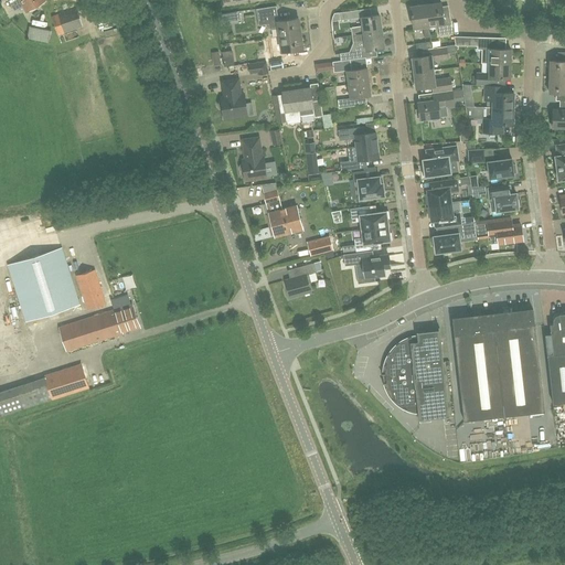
[(22,6),(27,12),(46,1),(45,0),(18,0),(11,4),(14,10),(22,6)]
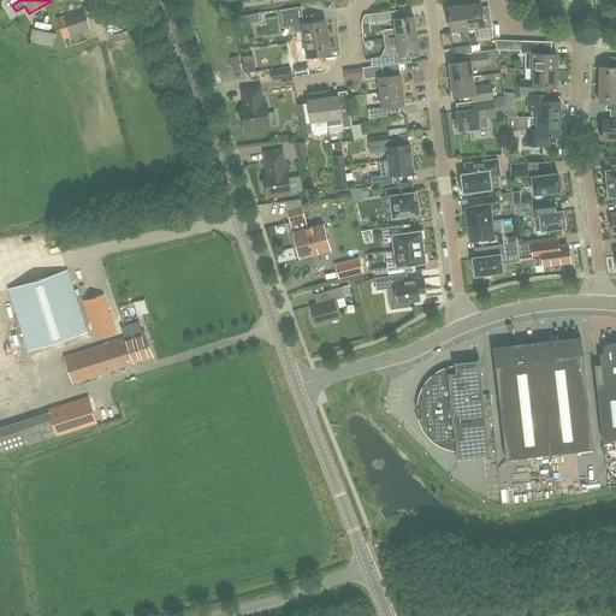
[(478,28),(479,39),(493,36),(491,18),(483,19),(481,4),(465,5),(468,29),(478,28)]
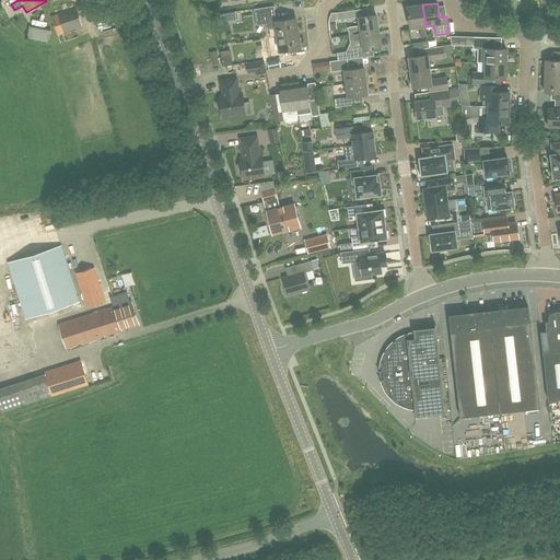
[(426,26),(422,4),(407,7),(410,28),(419,27),(421,38),(427,37),(426,26)]
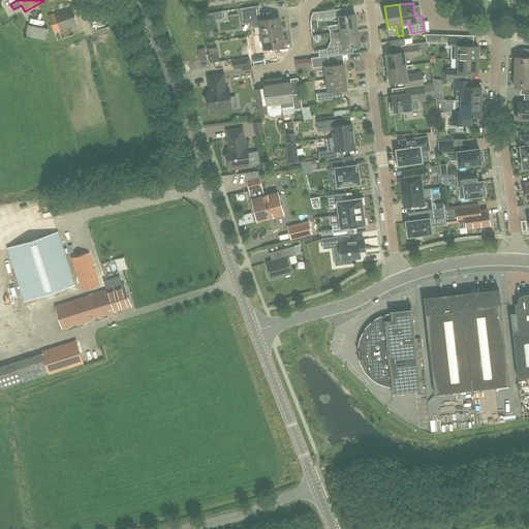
[(71,7),(67,8),(49,16),(54,33),(78,25),(71,7)]
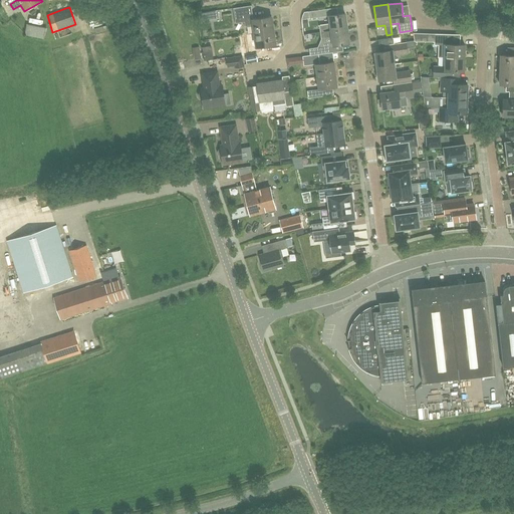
[(326,16),(326,9),(308,12),(309,19),(326,16)]
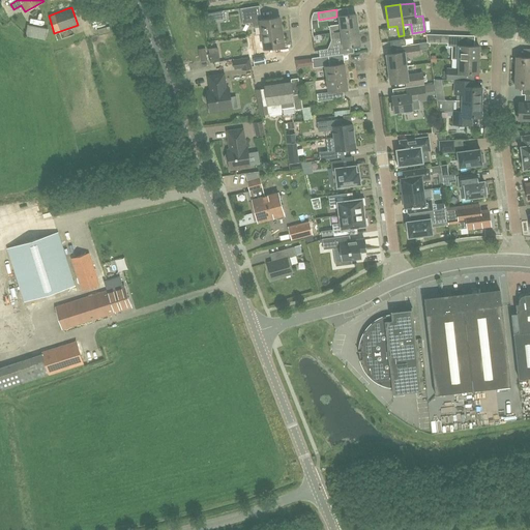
[(242,17),(243,24),(252,23),(253,27),(260,26),(261,34),(282,32),(280,18),(258,21),(257,13),(242,17)]
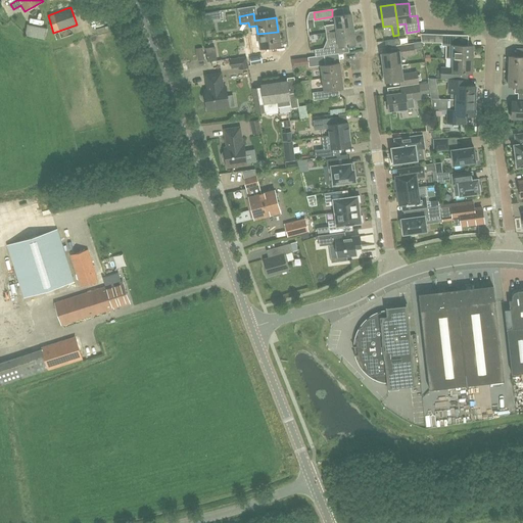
[(351,13),(335,15),(336,24),(325,26),(326,33),(353,29),(351,13)]
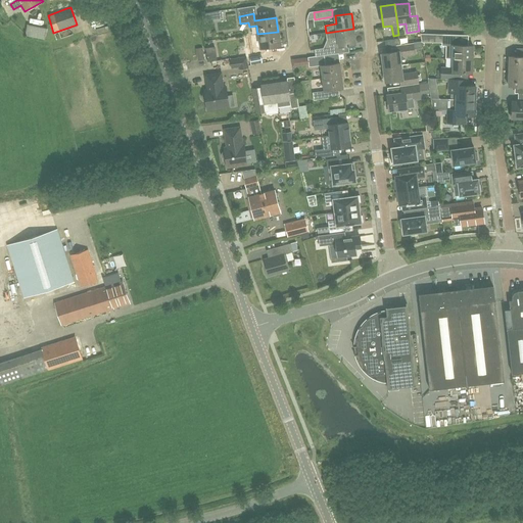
[(45,40),(47,29),(27,25),(25,36),(45,40)]
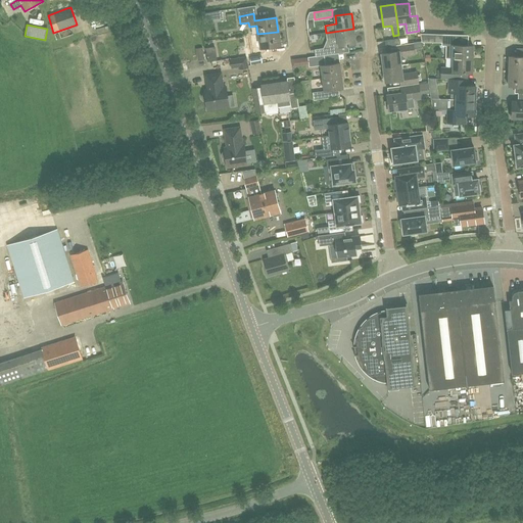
[(327,39),(338,38),(339,46),(355,44),(353,29),(326,33),(327,39)]
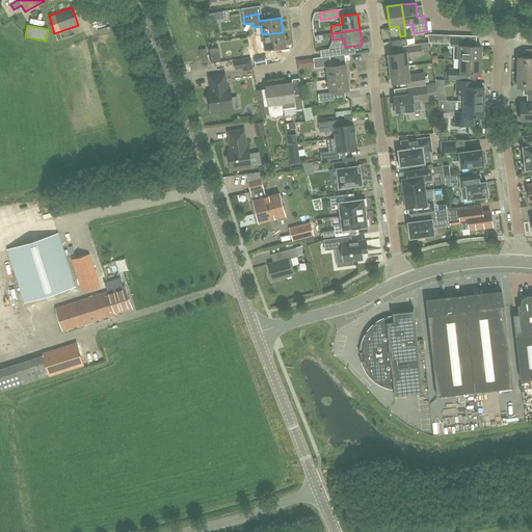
[(285,47),(283,32),(262,34),(264,43),(256,44),(257,49),(249,50),(250,57),(263,55),(263,49),(285,47)]
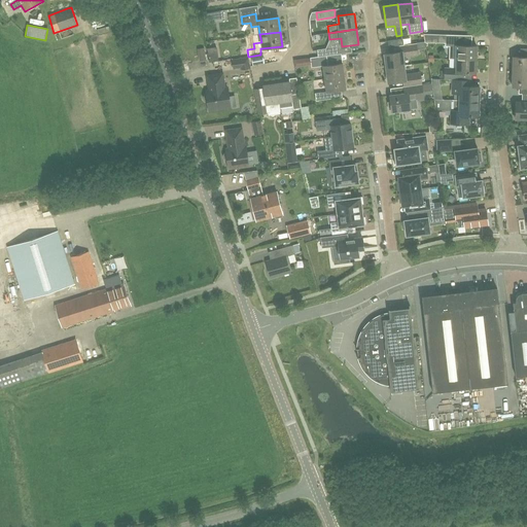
[(463,36),(446,35),(445,46),(450,46),(450,60),(456,60),(476,60),(477,46),(466,46),(466,44),(464,43),(462,42),(463,36)]
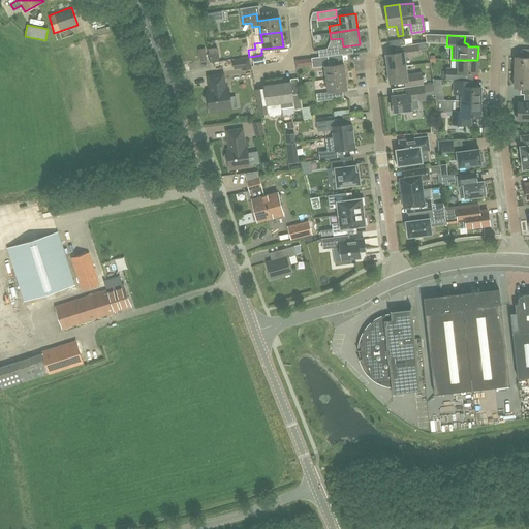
[(402,47),(403,53),(385,55),(387,69),(405,67),(404,58),(418,56),(417,44),(404,45),(402,47)]
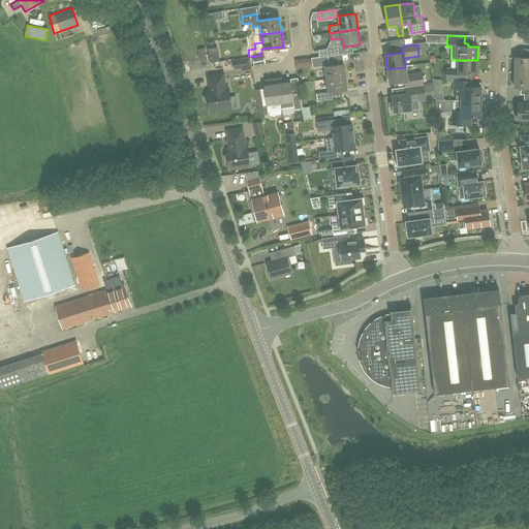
[(217,47),(208,48),(209,61),(218,61),(217,47)]
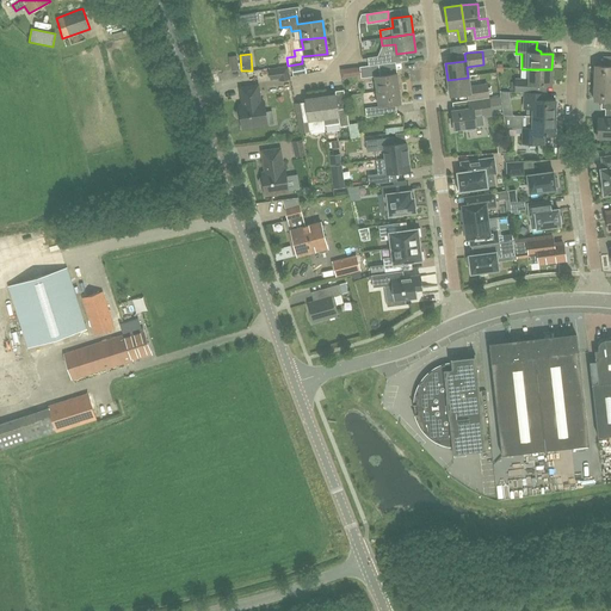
[(236,55),(229,56),(232,71),(239,69),(236,55)]
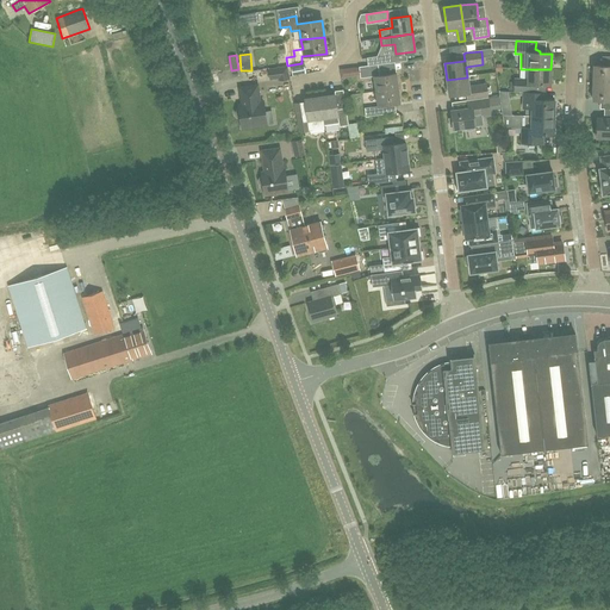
[(377,56),(366,57),(367,66),(379,64),(391,62),(390,55),(377,56)]
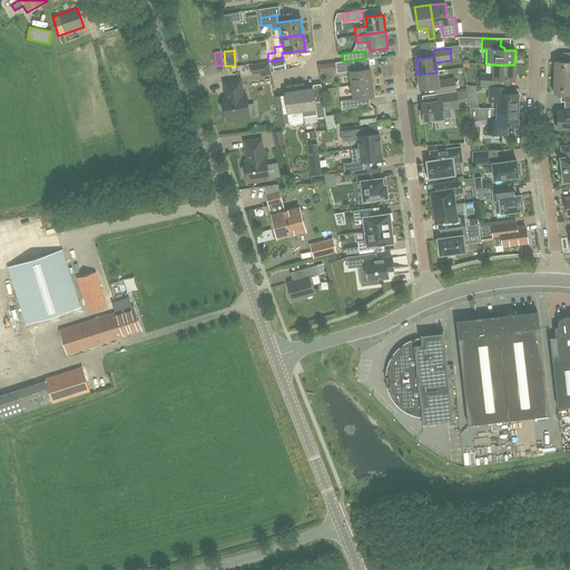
[(556,62),(554,79),(569,79),(569,53),(569,62),(556,62)]
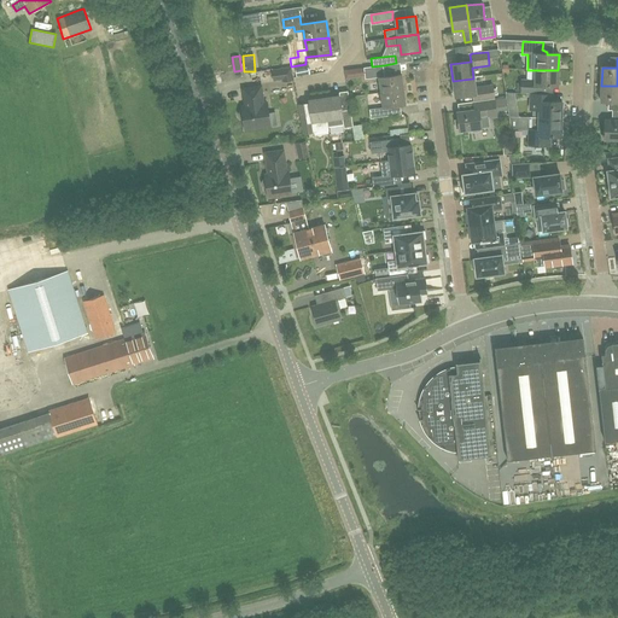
[(384,65),(372,66),(365,68),(366,79),(379,77),(382,93),(404,89),(402,74),(385,76),(384,65)]
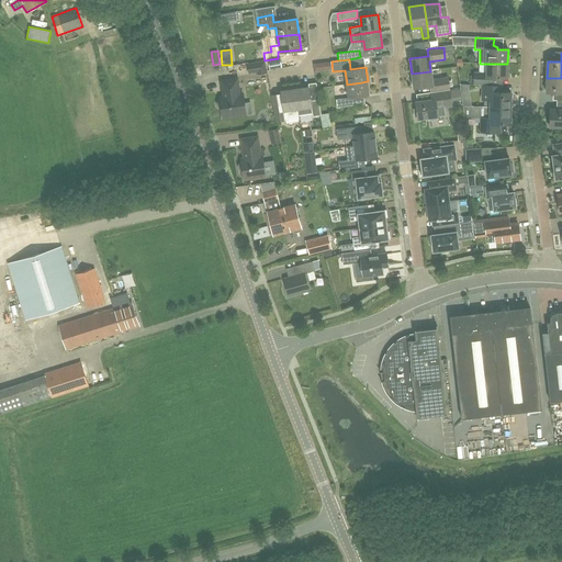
[(257,74),(267,71),(265,62),(253,63),(254,70),(257,69),(257,74)]
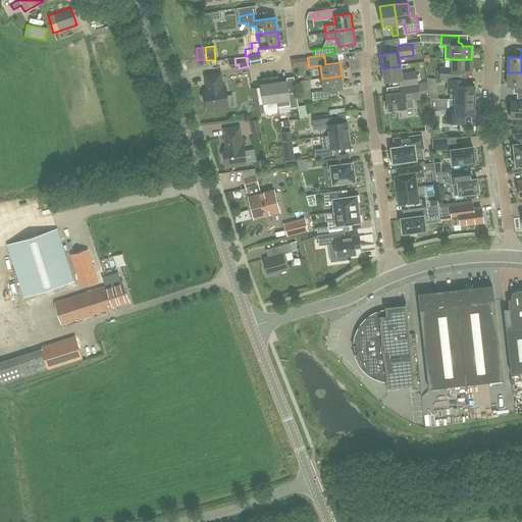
[(452,67),(445,67),(445,70),(440,69),(440,79),(449,80),(467,80),(467,72),(471,73),(471,59),(452,59),(452,67)]
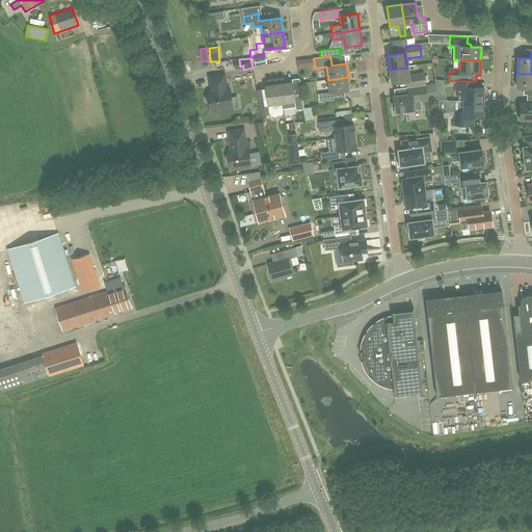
[(408,76),(407,68),(390,70),(392,84),(406,82),(407,88),(425,85),(424,74),(408,76)]
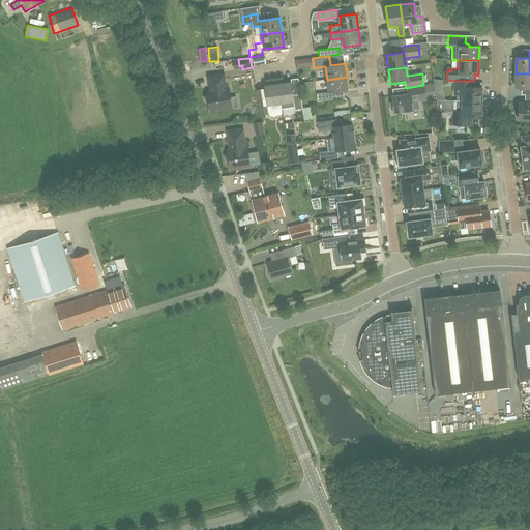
[(224,74),(208,77),(210,90),(207,91),(208,94),(206,94),(204,96),(204,98),(205,100),(207,102),(209,102),(210,112),(232,108),(229,88),(226,88),(224,74)]
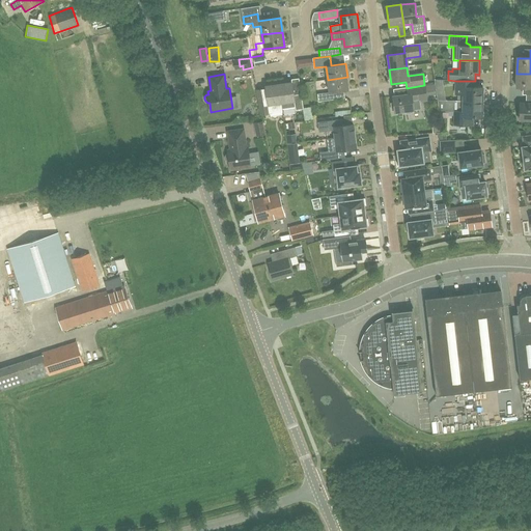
[(530,74),(516,74),(516,88),(530,89),(530,95),(530,94),(530,74)]
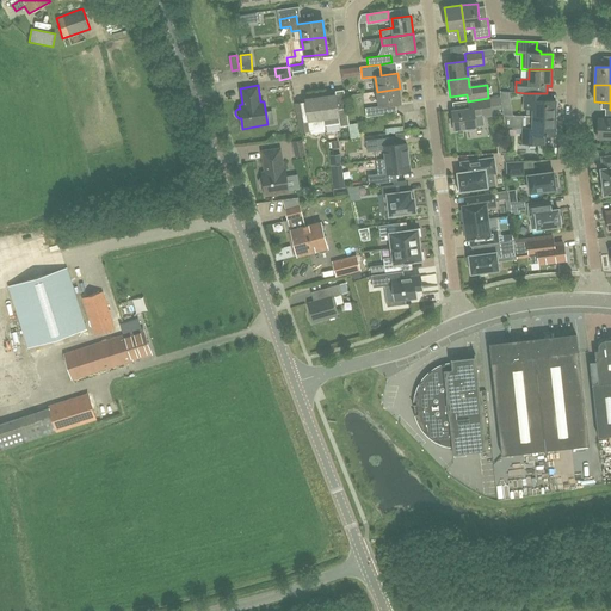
[(400,88),(377,92),(378,106),(365,109),(366,117),(387,115),(386,106),(401,104),(400,88)]
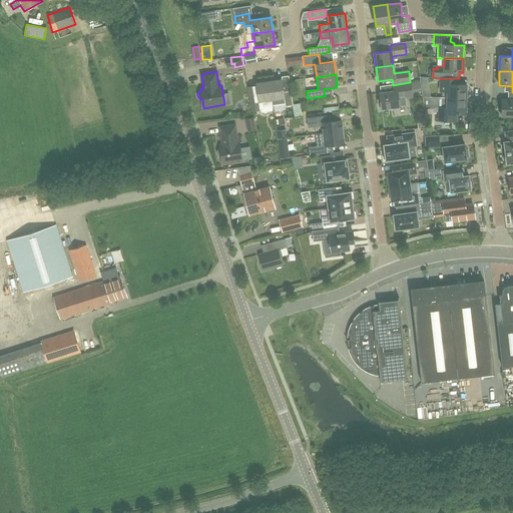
[(422,87),(429,85),(428,78),(420,77),(422,87)]
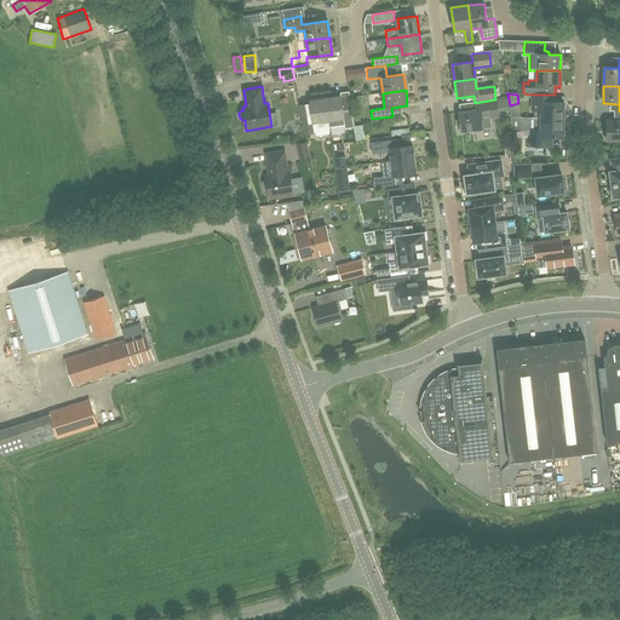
[(556,95),(555,95),(533,95),(532,110),(541,110),(541,119),(563,119),(563,103),(555,102),(556,95)]
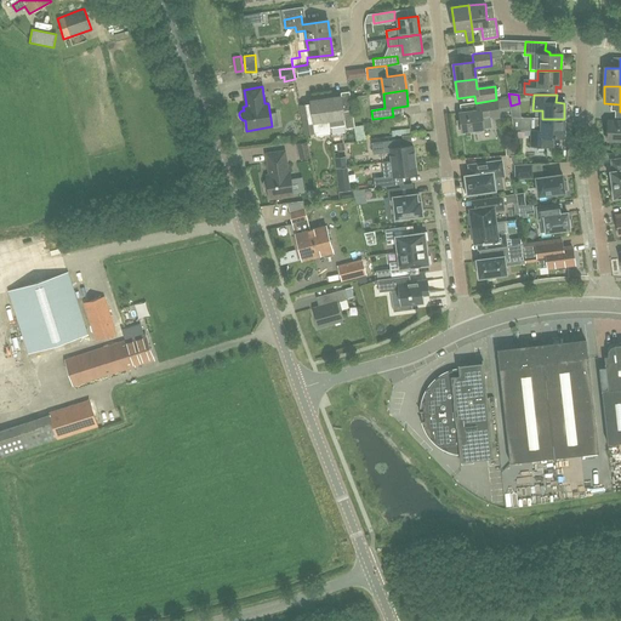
[(341,96),(325,98),(330,130),(330,127),(345,125),(345,127),(354,126),(352,109),(343,110),(341,96)]
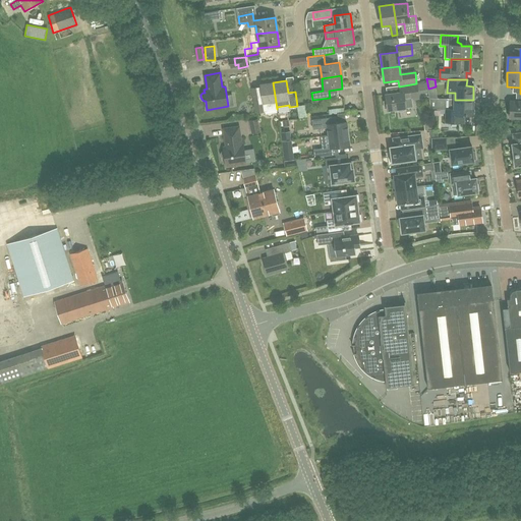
[(256,112),(264,111),(277,109),(273,82),(261,84),(261,87),(251,88),(256,112)]
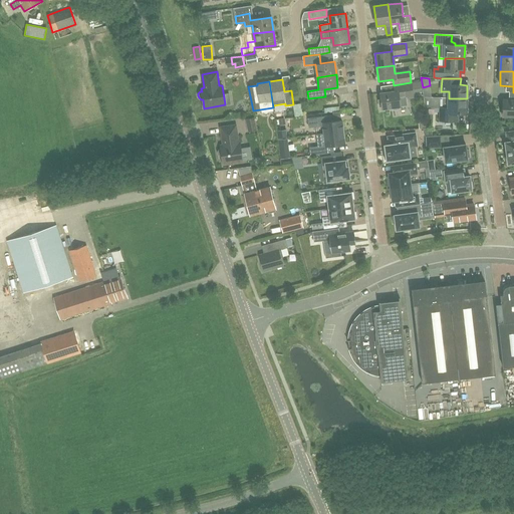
[(379,107),(381,107),(382,108),(393,107),(394,109),(400,108),(400,106),(407,105),(406,98),(413,97),(411,82),(394,85),(394,91),(380,93),(381,100),(378,100),(379,107)]
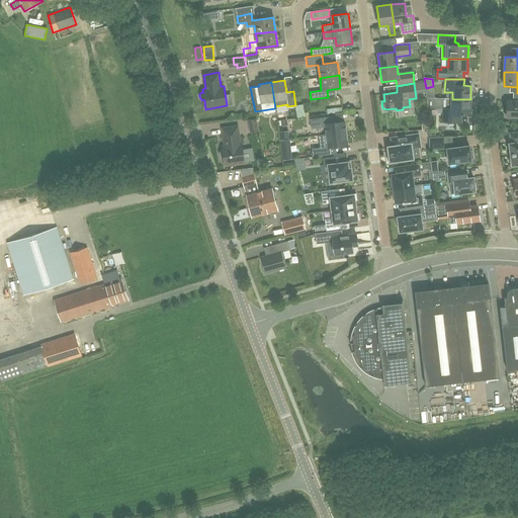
[(470,99),(452,99),(446,99),(445,109),(444,109),(443,121),(462,122),(462,114),(469,115),(470,99)]
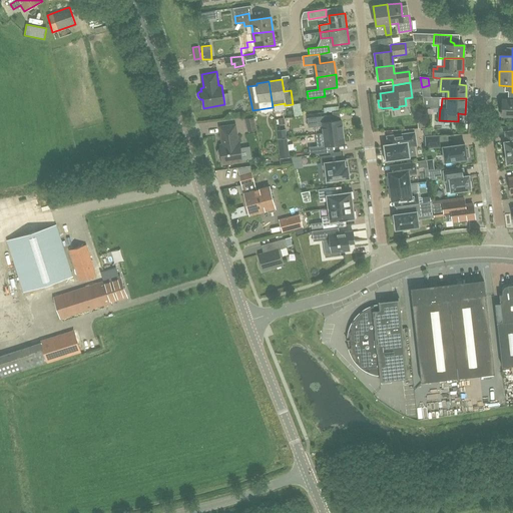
[(512,99),(502,100),(502,116),(512,115),(512,99)]
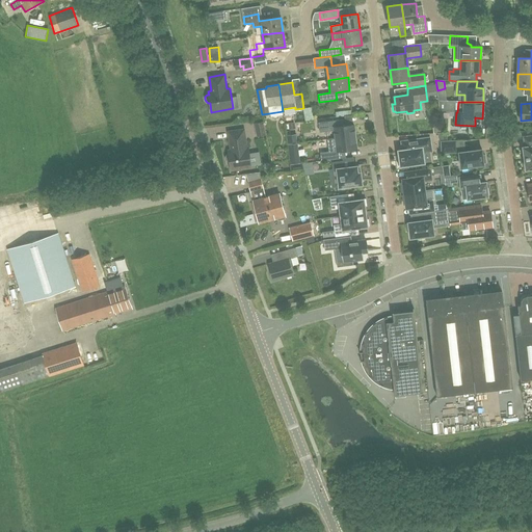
[(336,139),(355,136),(353,125),(346,126),(345,120),(319,123),(320,132),(333,131),(335,132),(336,139)]
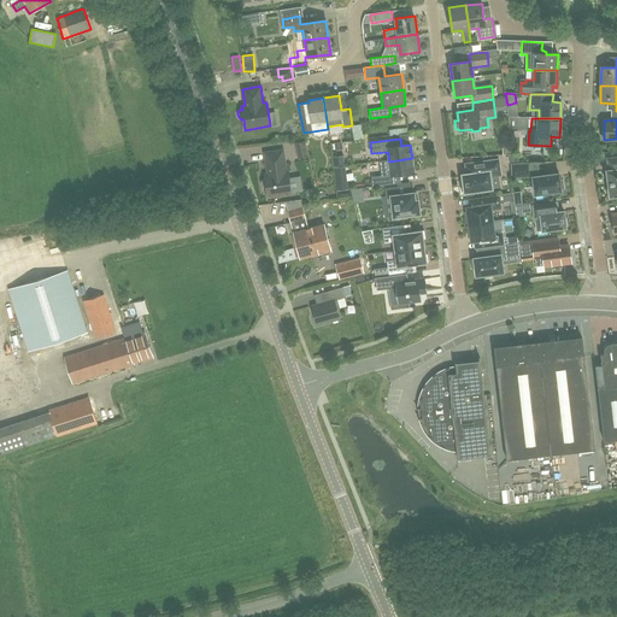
[(304,142),(295,144),(299,158),(307,156),(304,142)]
